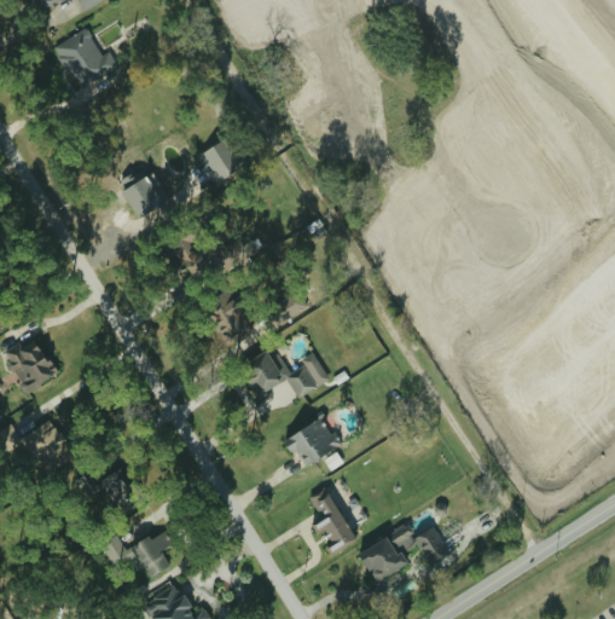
[(29,0),(36,11),(53,0),(29,0)]
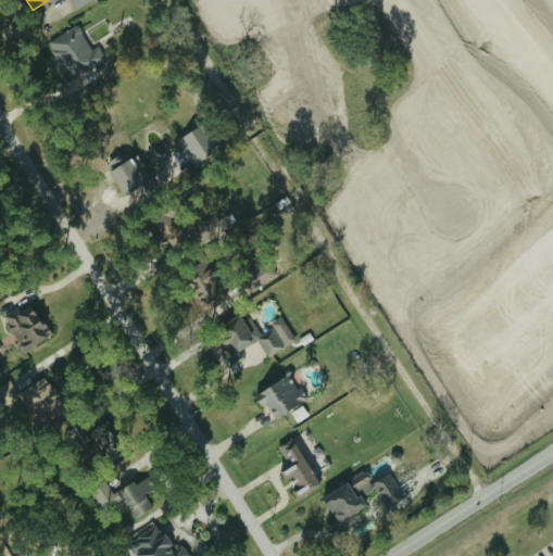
[(96,0),(71,0),(75,10),(96,0)]
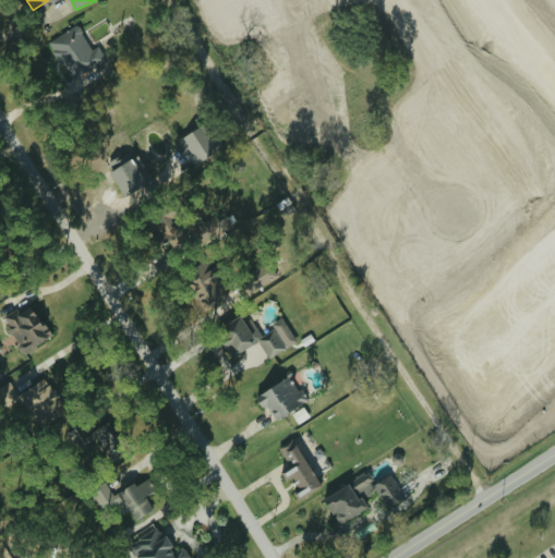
[(52,38),(68,79),(98,67),(83,26),(52,38)]
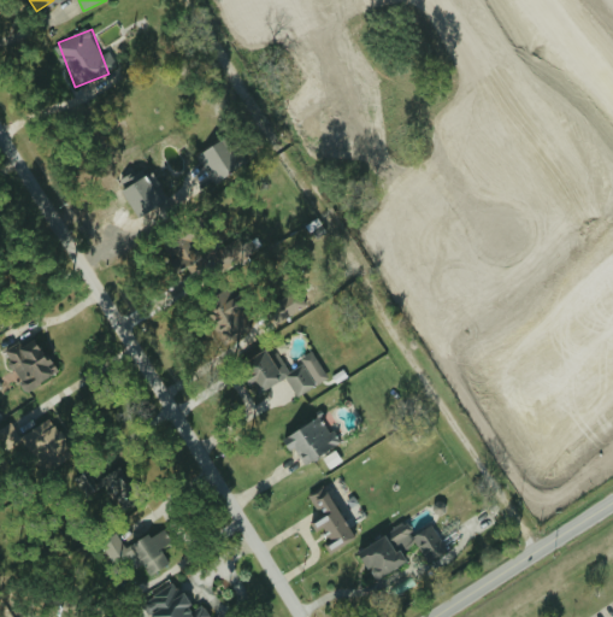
[(217,188),(251,172),(233,135),(200,152),(217,188)]
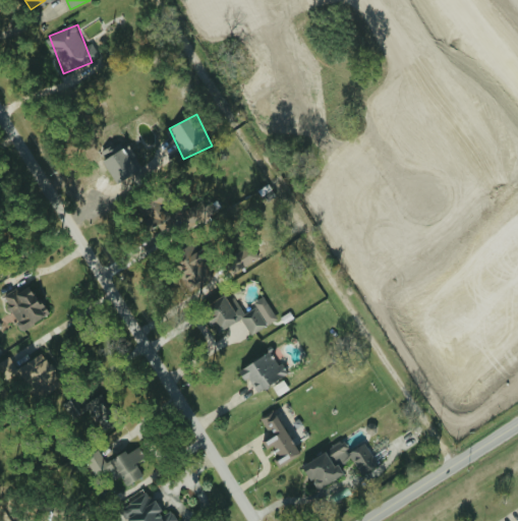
[(117,186),(140,175),(127,148),(104,159),(117,186)]
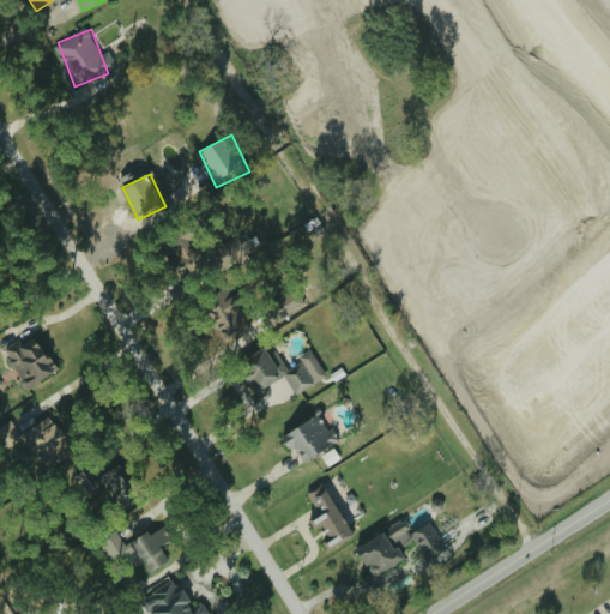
[(173,241),(174,260),(191,258),(188,239),(173,241)]
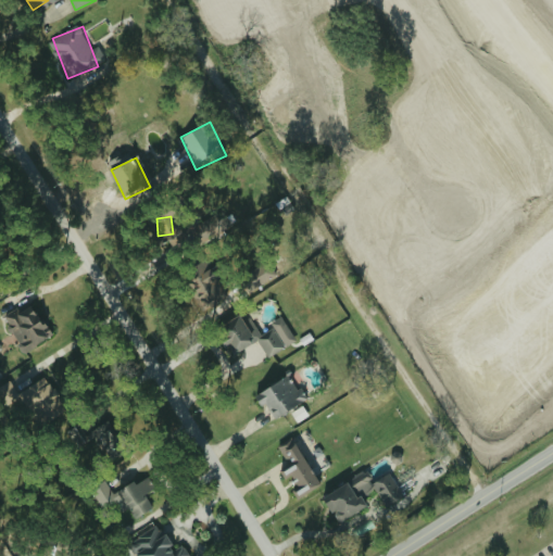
[(253,290),(277,274),(267,260),(244,276),(253,290)]
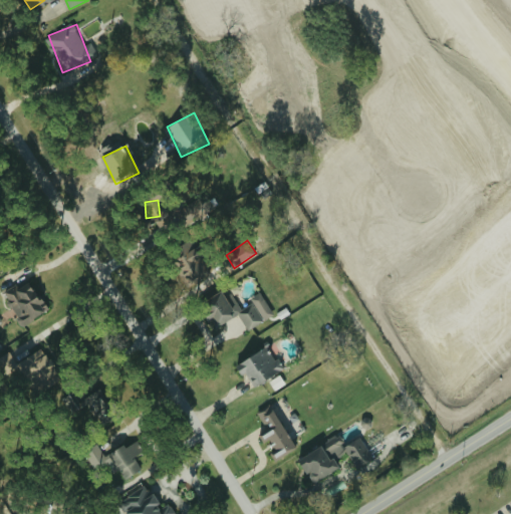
[(172,255),(186,272),(203,258),(188,241),(172,255)]
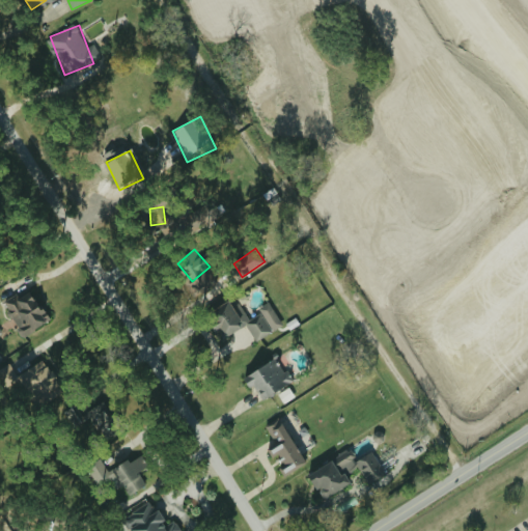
[(48,323),(28,289),(3,305),(23,337),(48,323)]
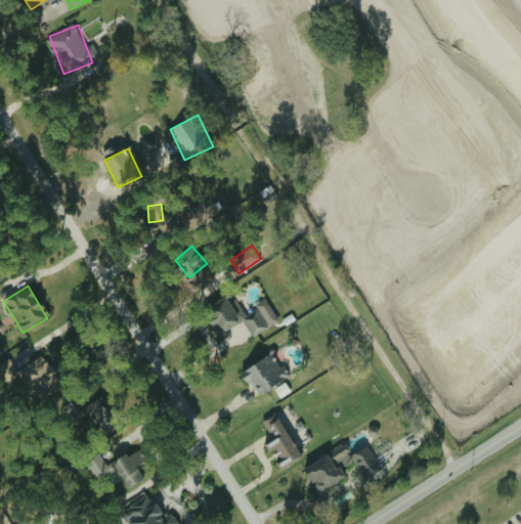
[(253,337),(269,328),(258,309),(246,315),(233,295),(204,311),(218,336),(245,321),(253,337)]
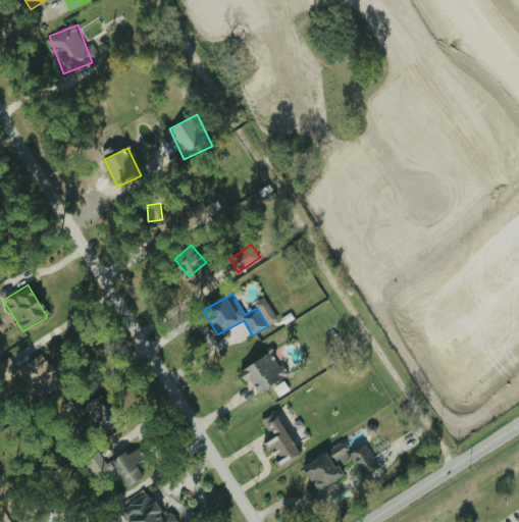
[(257,395),(288,374),(272,351),(242,371),(257,395)]
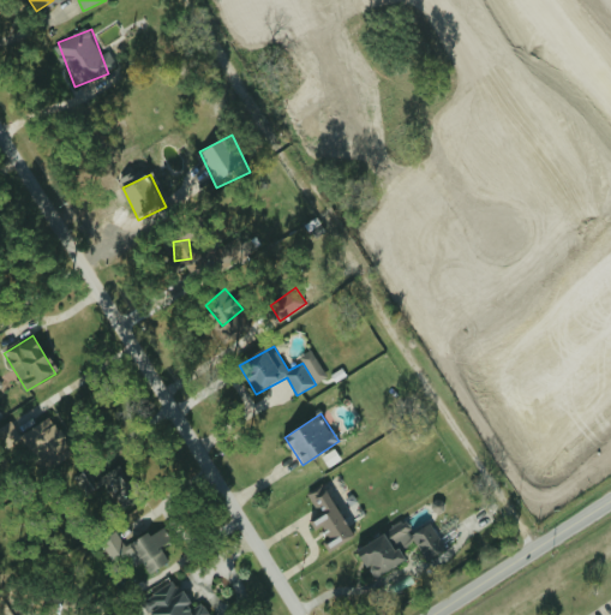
[(64,435),(45,417),(21,442),(40,460),(64,435)]
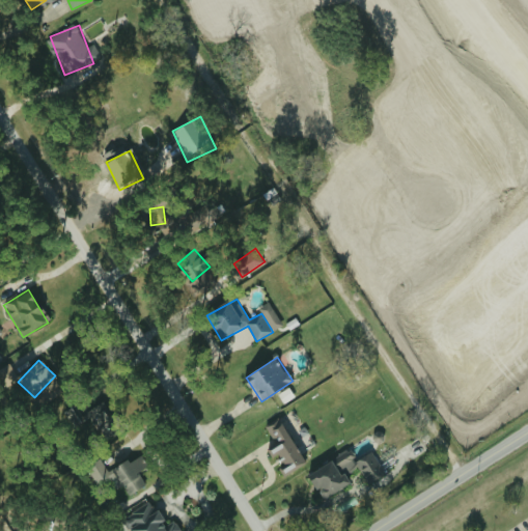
[(109,439),(121,424),(98,403),(85,417),(109,439)]
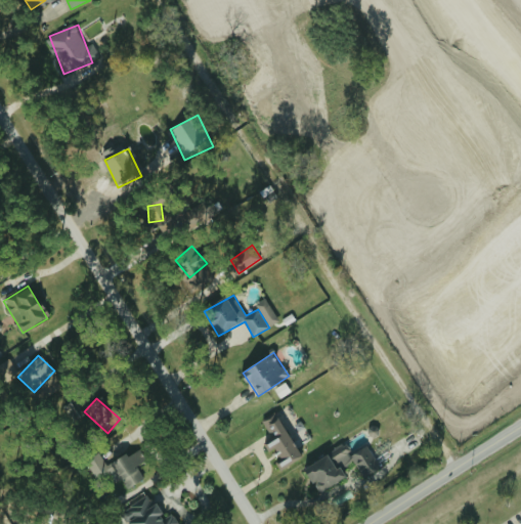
[(299,457),(278,413),(261,422),(281,466),(299,457)]
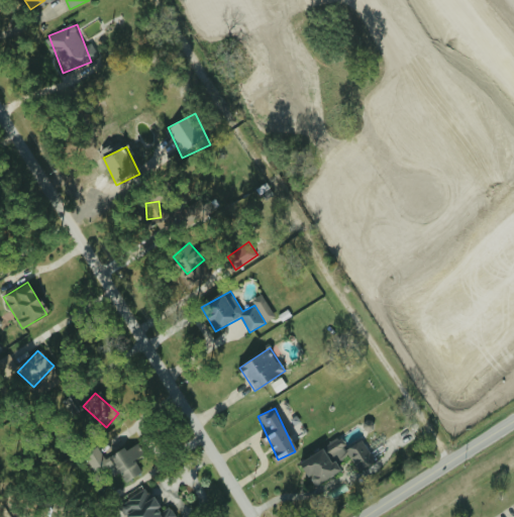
[(346,450),(361,470),(375,459),(361,440),(346,450)]
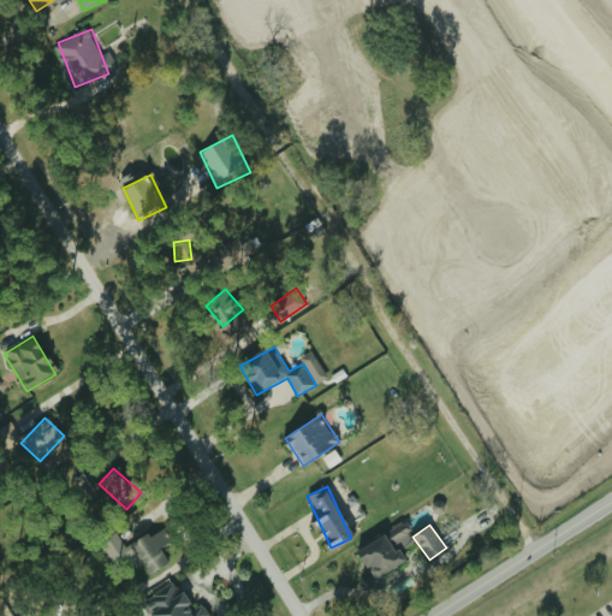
[(161,548),(173,543),(166,526),(132,542),(148,573),(168,563),(161,548)]
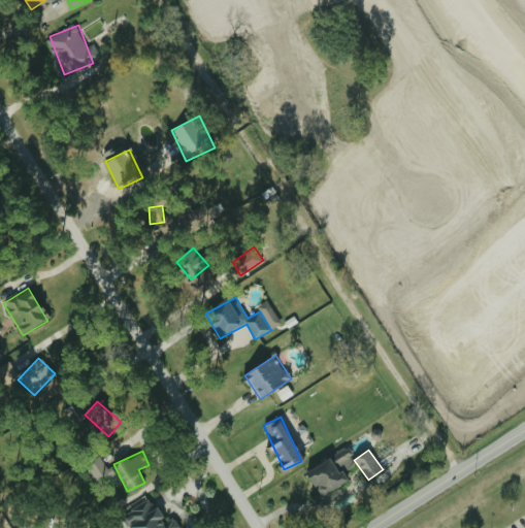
[(352,477),(335,454),(306,473),(323,498),(352,477)]
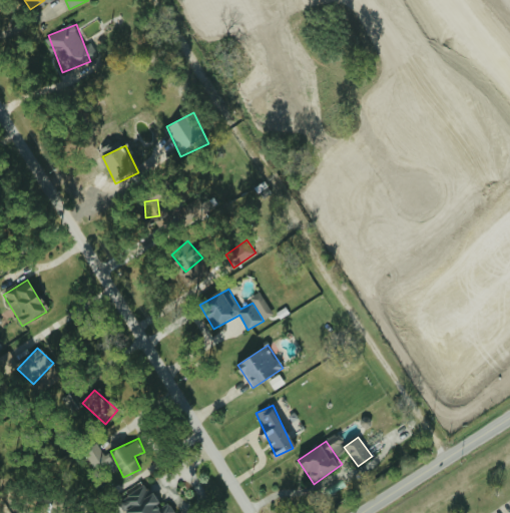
[(122,512),(174,512),(169,503),(161,508),(152,493),(121,510),(122,512)]
